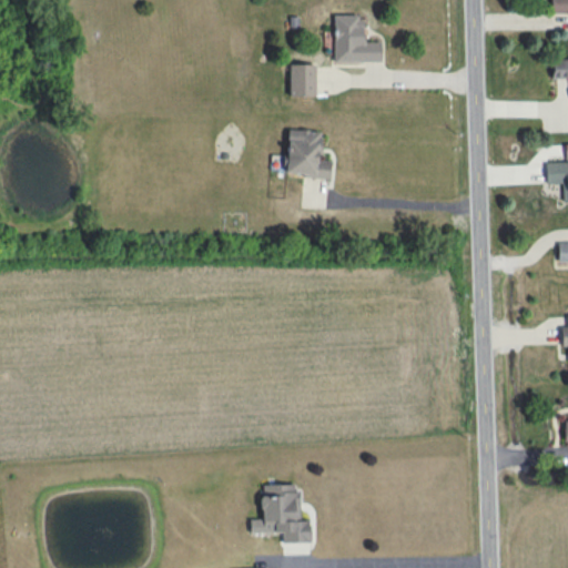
[(567,12),(567,0),(549,0),(550,12),(567,12)]
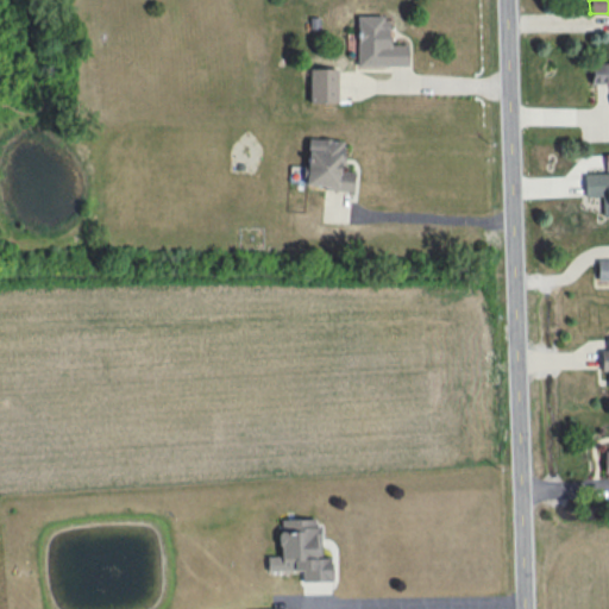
[(357,16),(356,64),(407,66),(408,44),(389,44),(389,17),(357,16)]
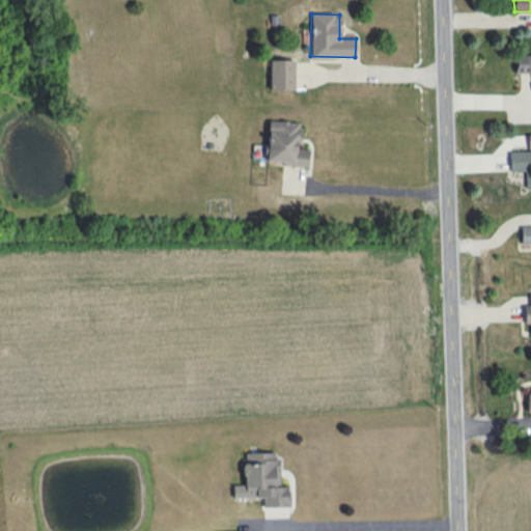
[(530,54),(514,55),(515,74),(530,73),(530,54)]
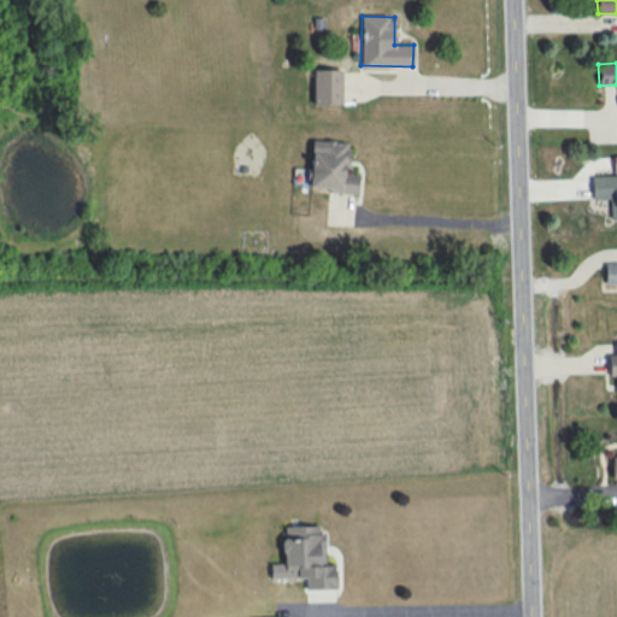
[(313,70),(315,104),(342,103),(341,69),(313,70)]
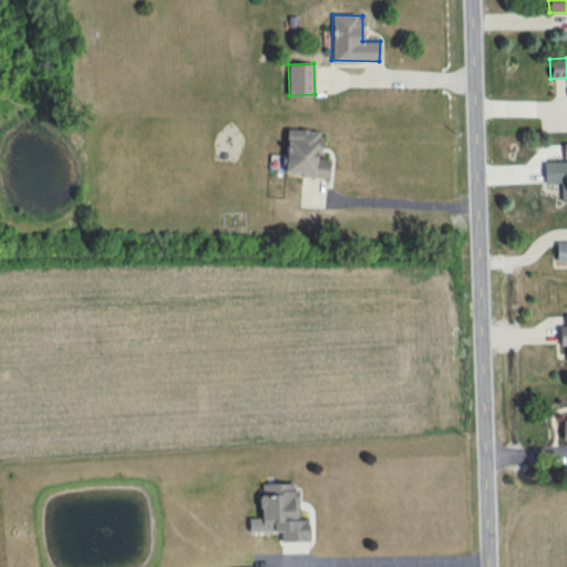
[(284,173),(328,177),(329,160),(318,158),(320,131),(287,129),(284,173)]
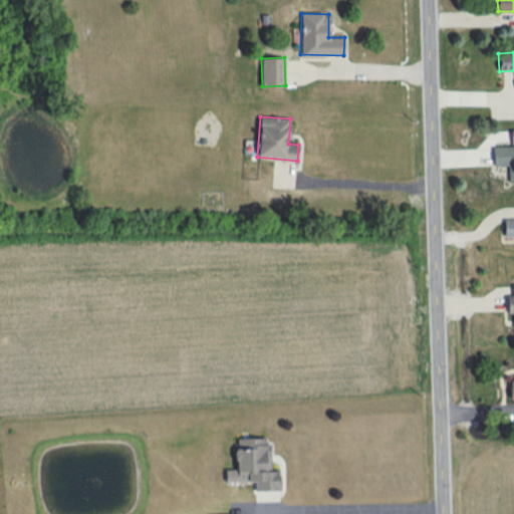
[(513,181),(513,145),(493,146),(493,166),(507,166),(508,182),(513,181)]
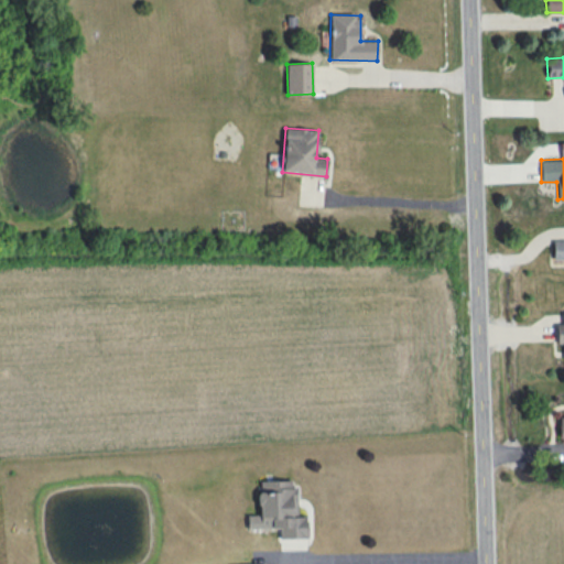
[(563,239),(553,240),(553,260),(563,259),(563,239)]
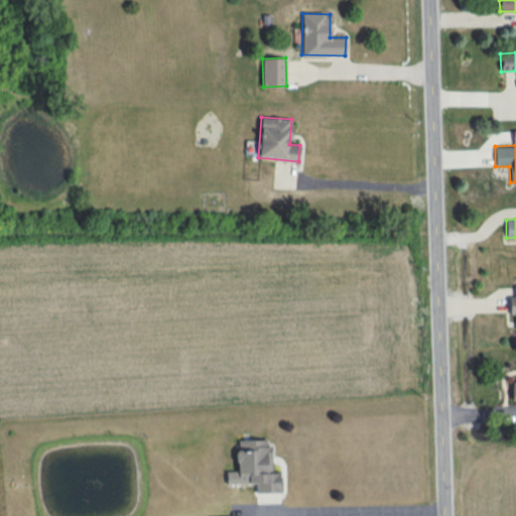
[(280,492),(280,472),(271,472),(270,438),(236,439),(237,471),(226,471),(226,484),(255,483),(255,493),(280,492)]
